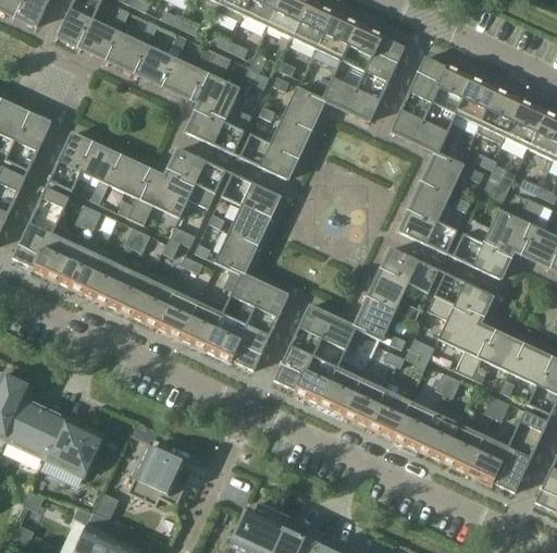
[(0,0),(0,8),(13,14),(20,0),(0,0)]
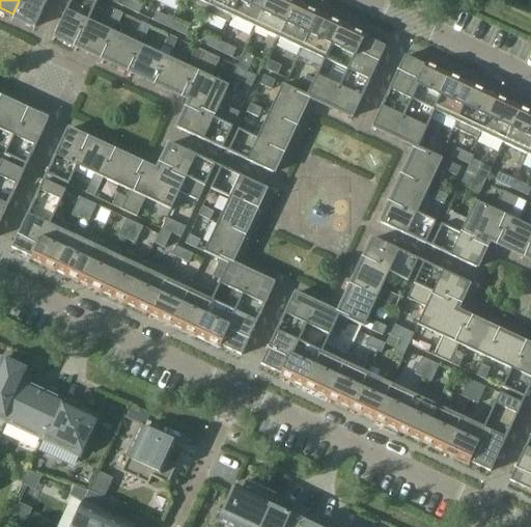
[(19,0),(12,14),(34,24),(45,0),(19,0)]
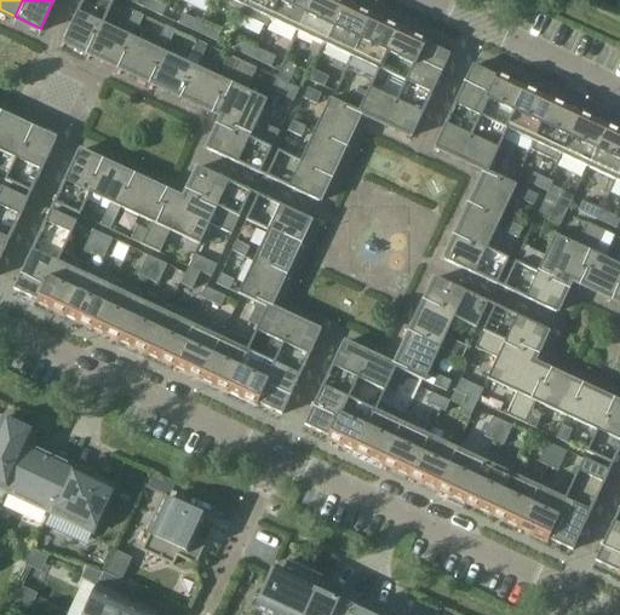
[(103,19),(112,0),(80,0),(63,39),(87,50),(102,19),(103,19)]
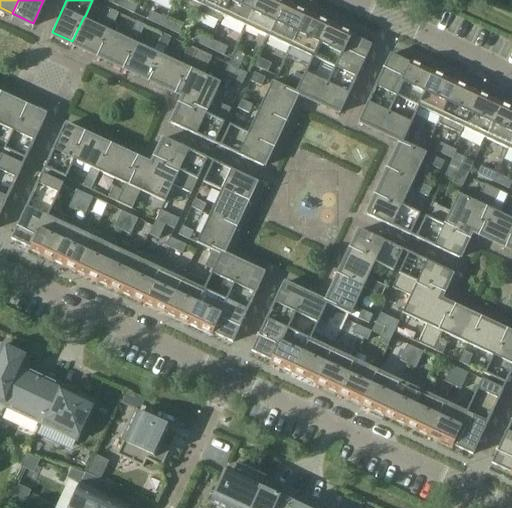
[(137,2),(133,0),(118,0),(117,3),(133,10),(137,2)]
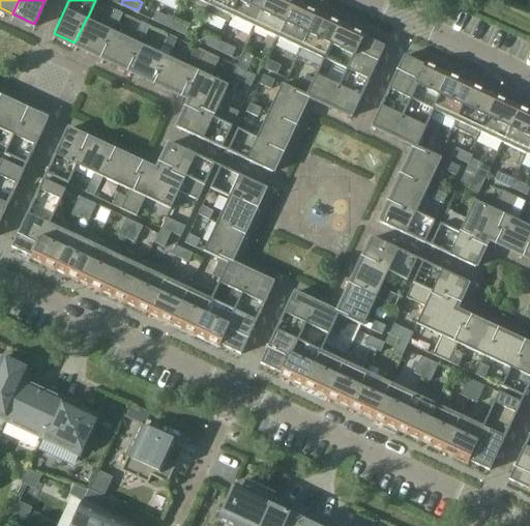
[(180,0),(178,5),(201,16),(208,0),(180,0)]
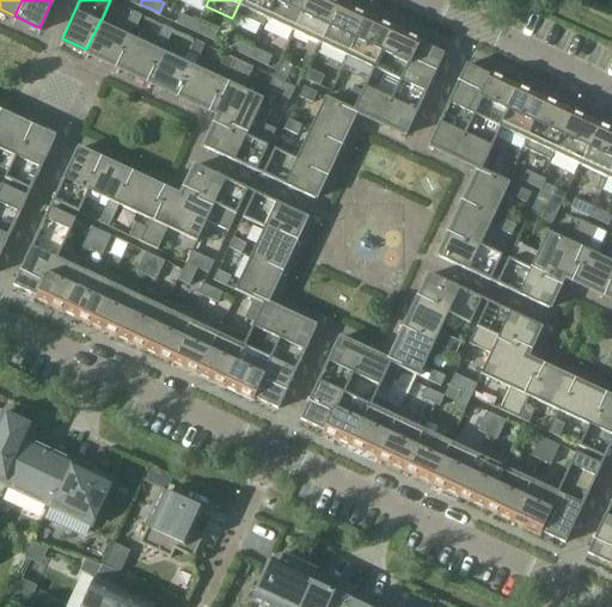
[(240,0),(232,18),(259,31),(263,23),(273,0),(240,0)]
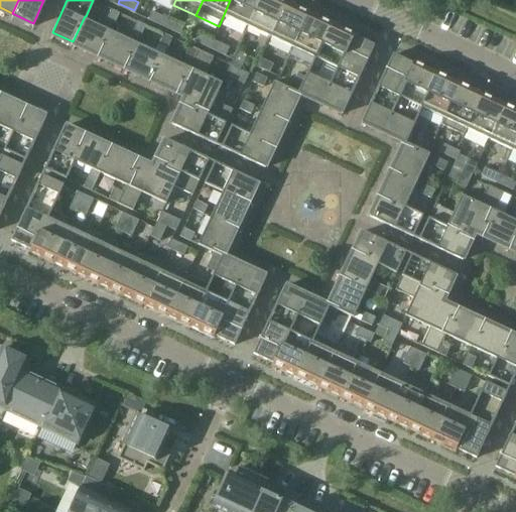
[(230,0),(222,19),(244,30),(258,0),(230,0)]
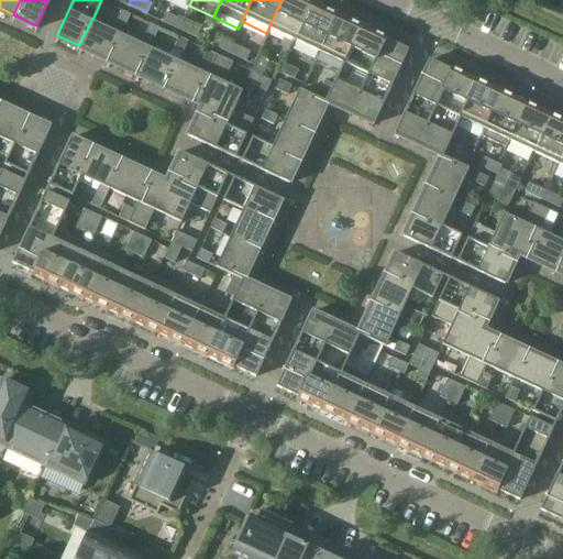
[(311,1),(309,0),(282,0),(266,33),(291,44),(311,1)]
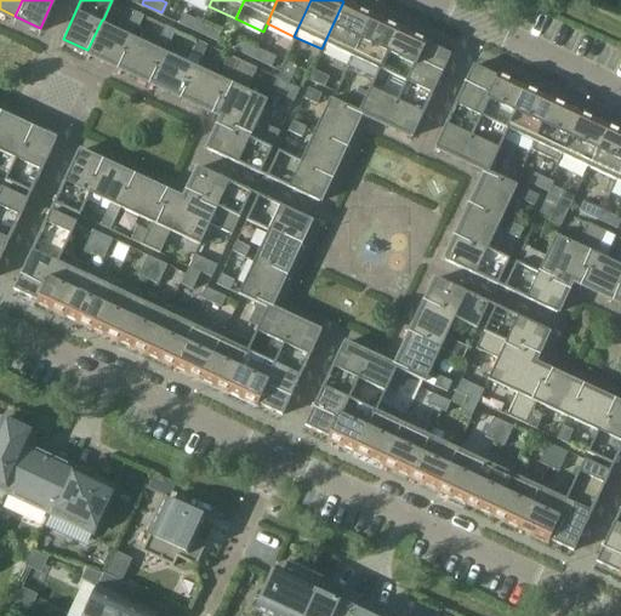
[(371,13),(343,1),(322,49),(348,62),(371,13)]
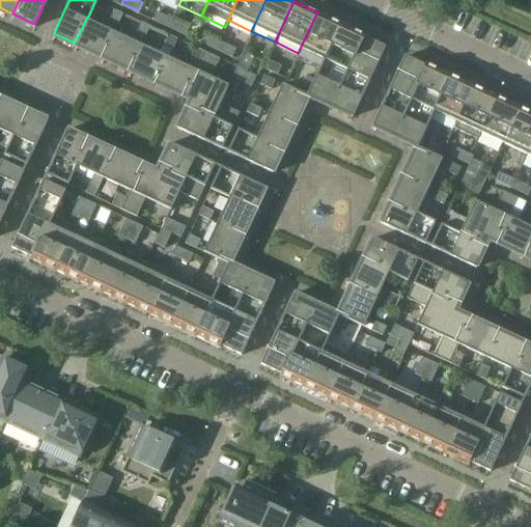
[(117,22),(122,10),(114,6),(109,18),(117,22)]
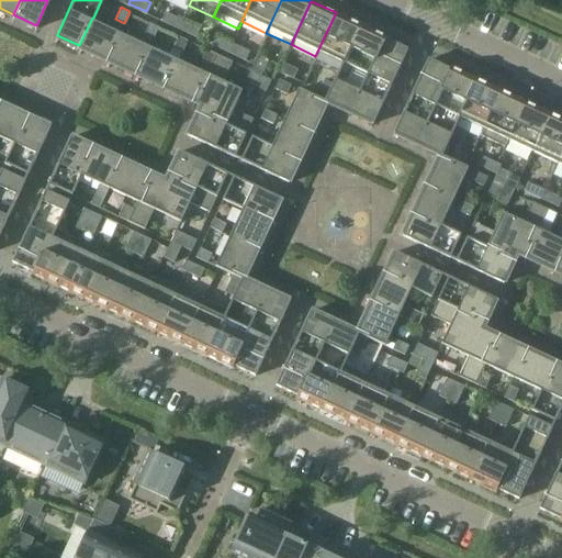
[(165,9),(160,19),(178,26),(182,18),(165,9)]
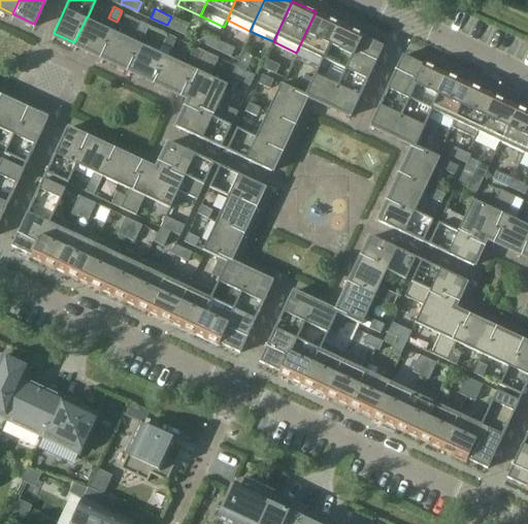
[(323,57),(338,23),(316,11),(296,53),(319,63),(320,63),(323,57)]
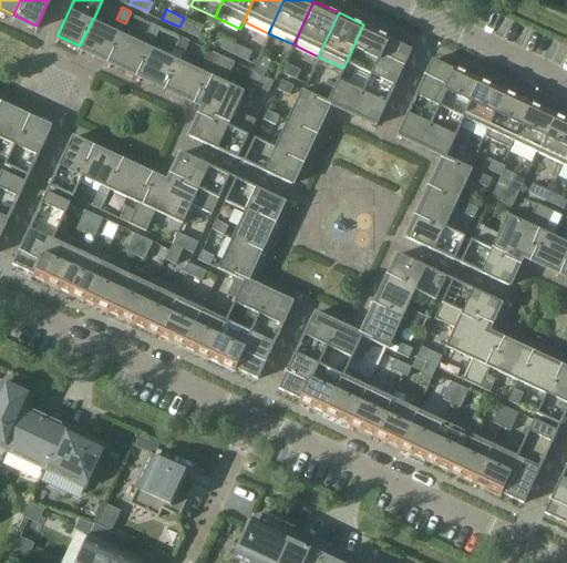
[(122,31),(94,18),(93,18),(80,45),(109,60),(122,31)]
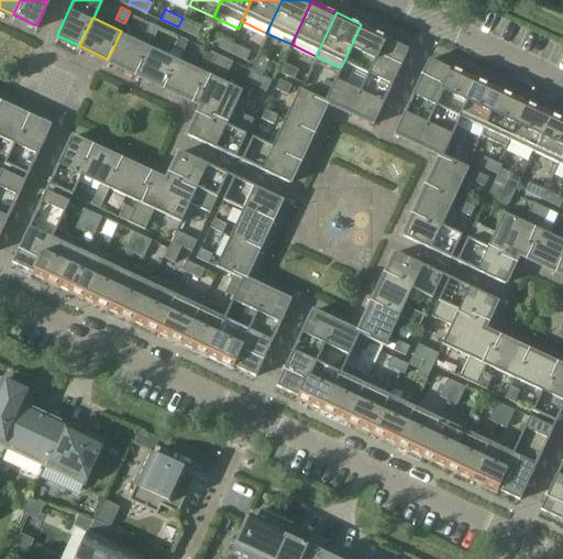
[(200,25),(183,18),(178,26),(196,35),(200,25)]
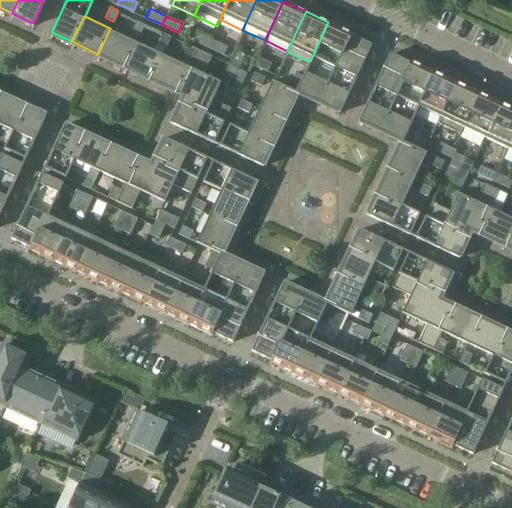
[(139,34),(144,23),(136,19),(131,30),(139,34)]
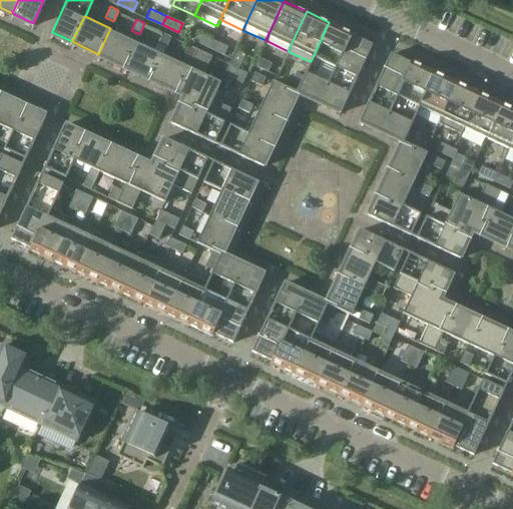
[(336,65),(352,32),(329,22),(314,55),(311,61),(334,71),(336,65)]
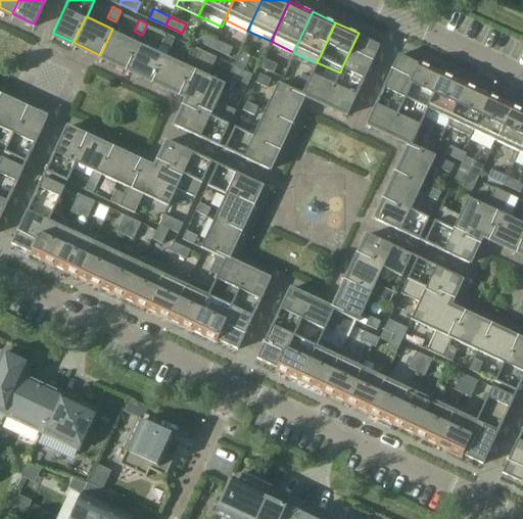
[(127,67),(139,42),(112,29),(100,55),(127,67)]
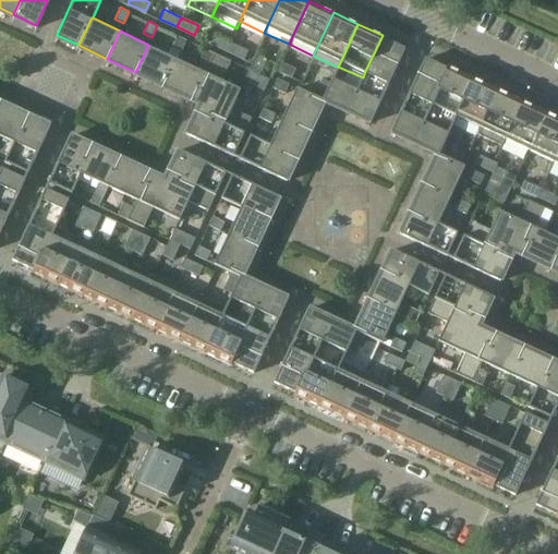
[(226,50),(230,40),(213,33),(208,41),(226,50)]
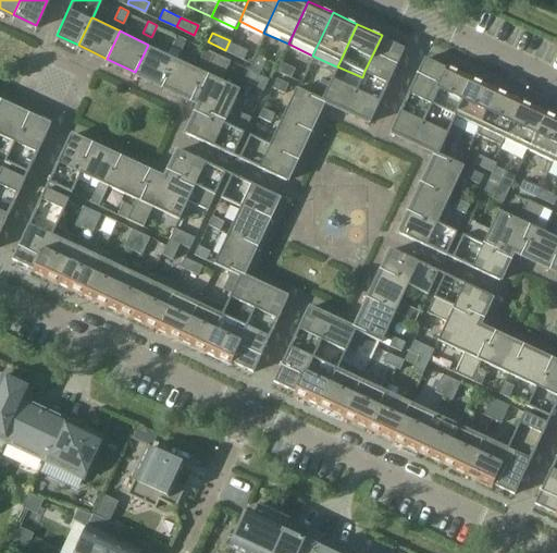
[(180,50),(185,38),(176,34),(171,46),(180,50)]
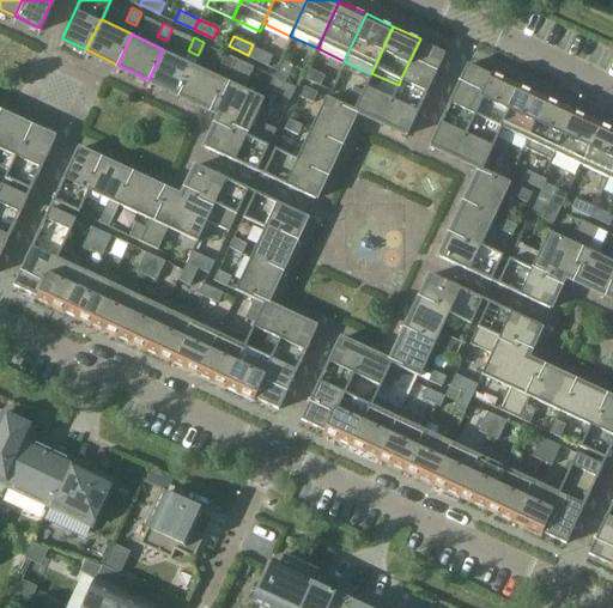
[(418,109),(444,50),(420,38),(401,78),(399,85),(393,97),(418,109)]
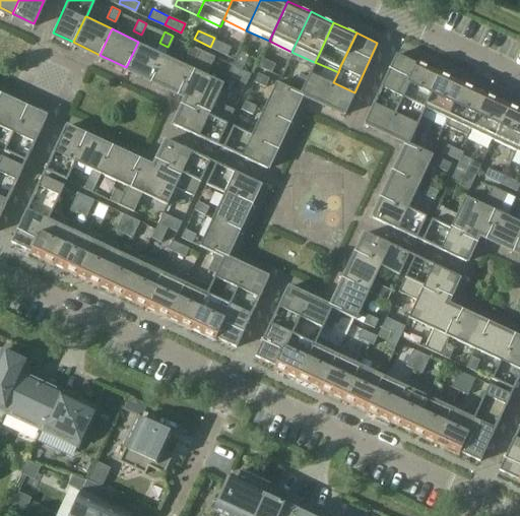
[(231,46),(214,38),(210,47),(226,54),(231,46)]
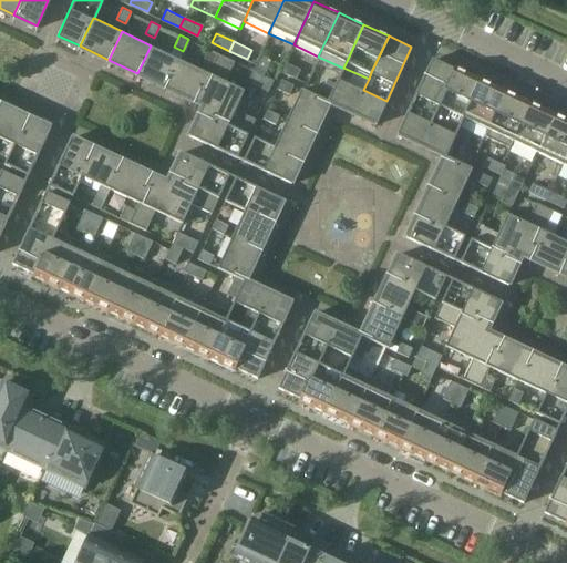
[(166,86),(179,59),(151,45),(137,73),(166,86)]
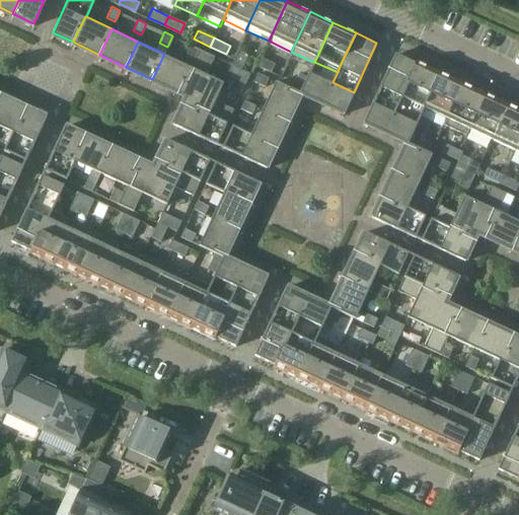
[(193,59),(198,48),(191,44),(184,55),(193,59)]
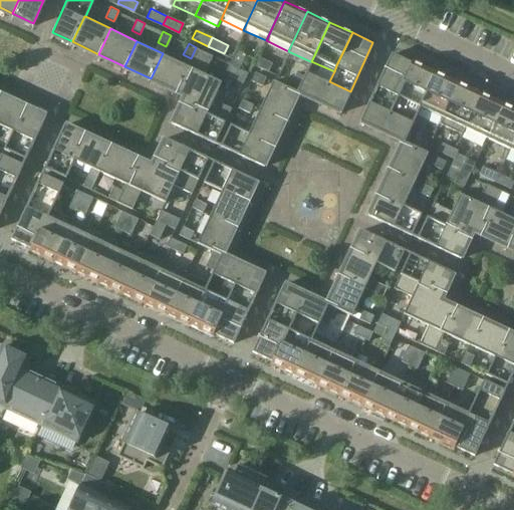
[(204,72),(212,54),(196,47),(191,58),(188,65),(189,65),(177,90),(184,93),(185,92),(189,94),(193,86),(201,90),(209,74),(204,72)]
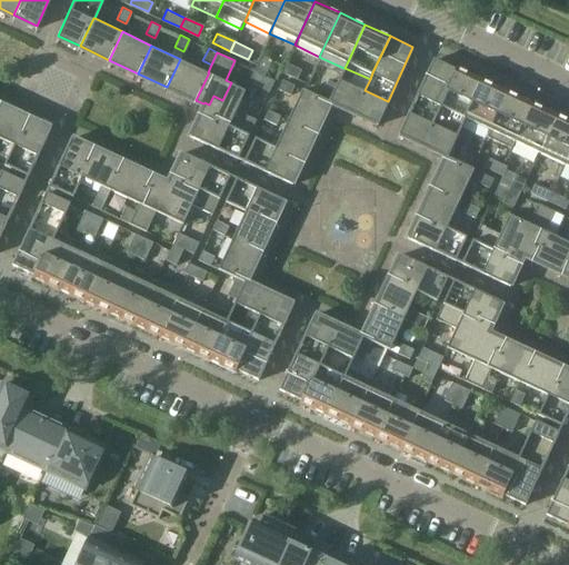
[(261,52),(256,63),(253,68),(265,73),(271,58),(261,52)]
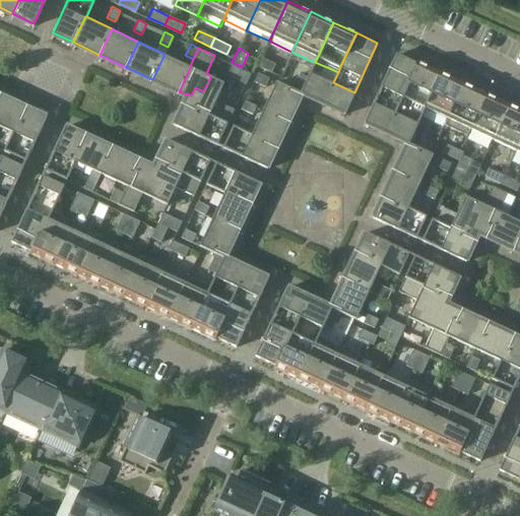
[(416,61),(396,52),(373,102),(396,112),(404,95),(401,94),(416,61)]
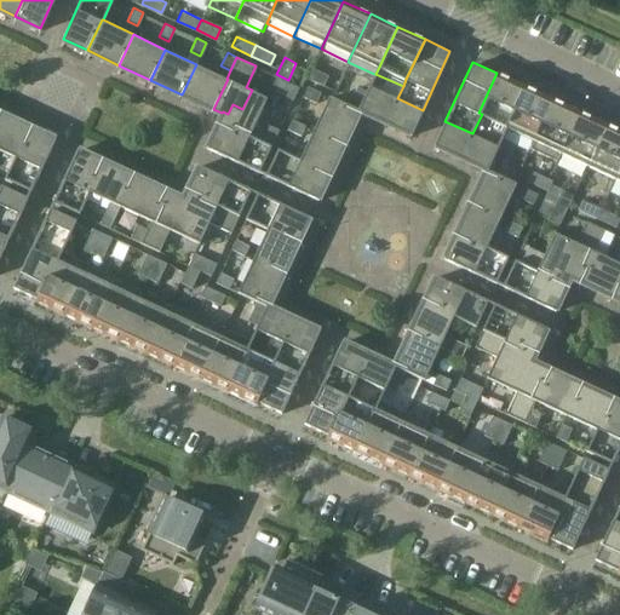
[(228,79),(227,79),(196,64),(182,95),(213,109),(228,79)]
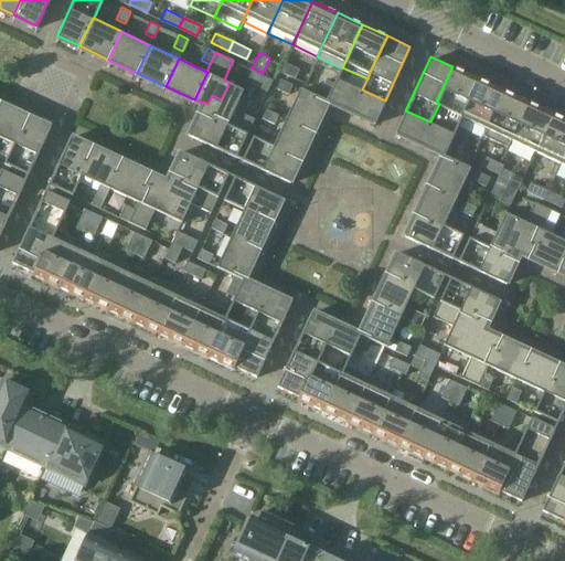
[(281,59),(277,67),(286,72),(295,76),(299,67),(290,63),(281,59)]
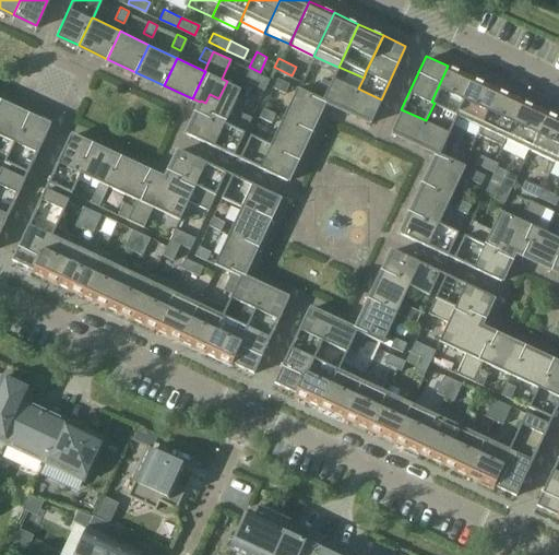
[(473,78),(448,66),(431,102),(435,103),(456,113),(473,78)]
